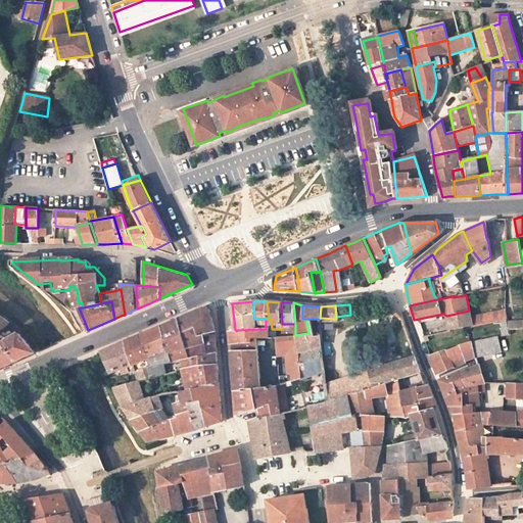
[(183,316),(178,318),(186,346),(217,339),(217,332),(208,307),(202,307),(199,308),(183,316)]
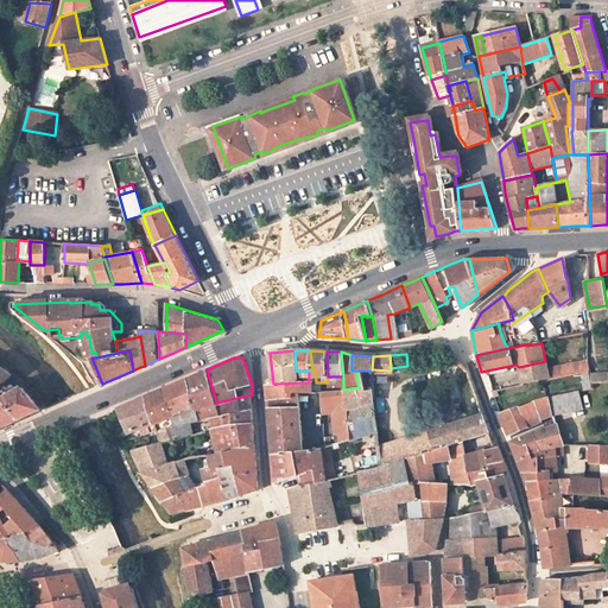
[(587,360),(546,368),(549,378),(581,372),(588,369),(587,360)]
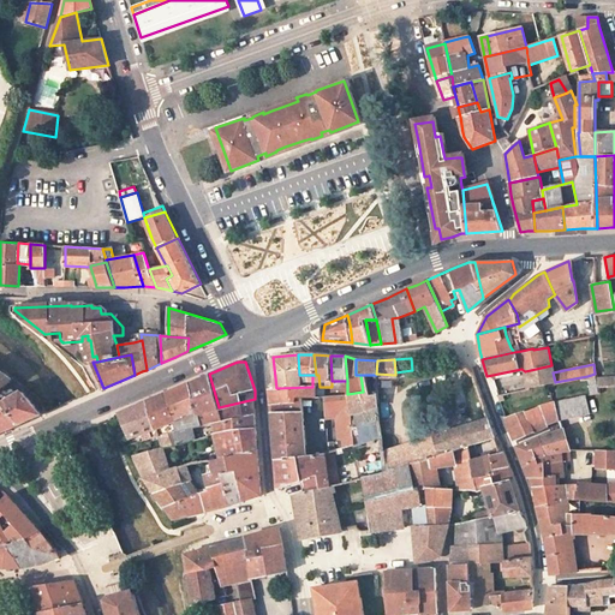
[(553,372),(551,365),(525,371),(529,388),(548,384),(555,382),(553,372)]
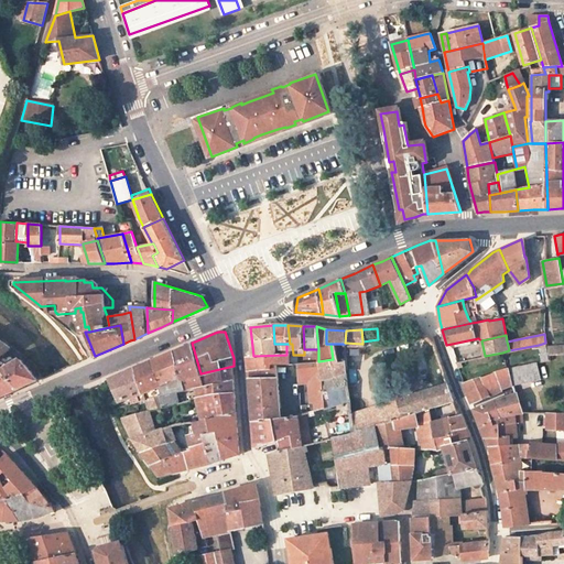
[(0,338),(0,356),(10,347),(1,339),(0,338)]
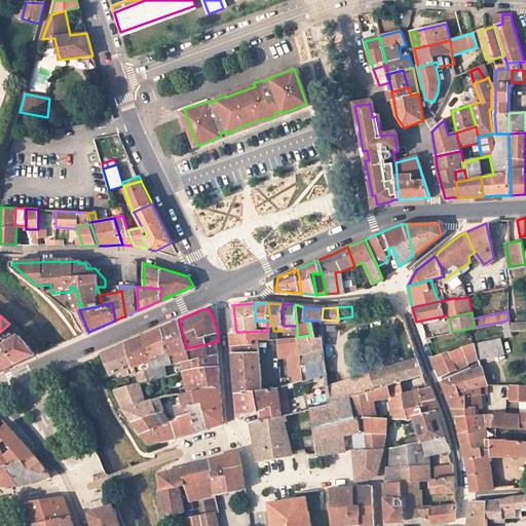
[(170,352),(187,348),(179,320),(171,324),(162,327),(170,352)]
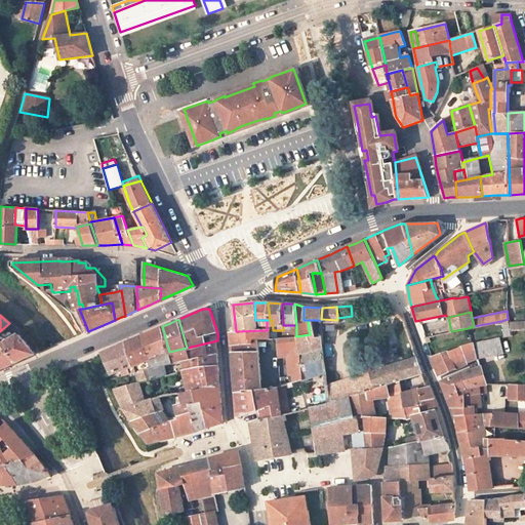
[(344,378),(337,320),(321,319),(321,320),(322,331),(323,347),(327,382),(344,378)]
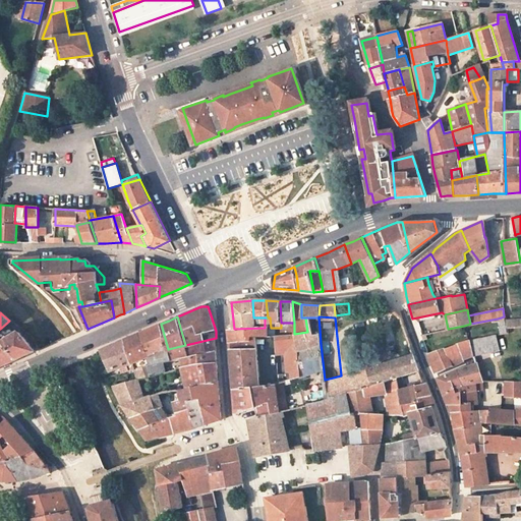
[(498,319),(501,334),(507,332),(506,327),(504,316),(498,319)]
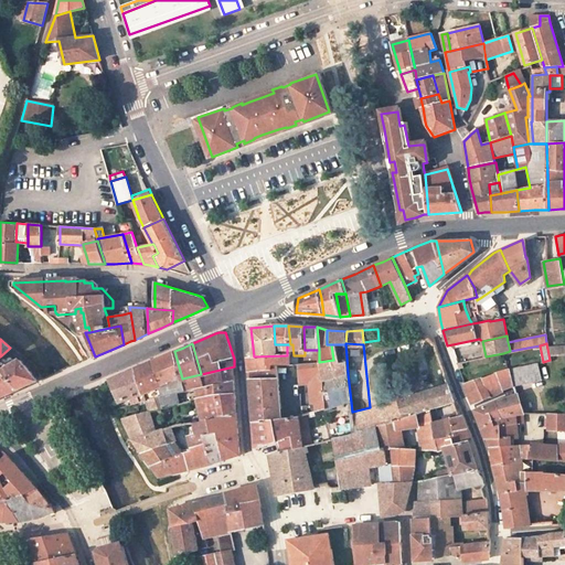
[(162,386),(182,379),(174,351),(164,355),(152,361),(162,386)]
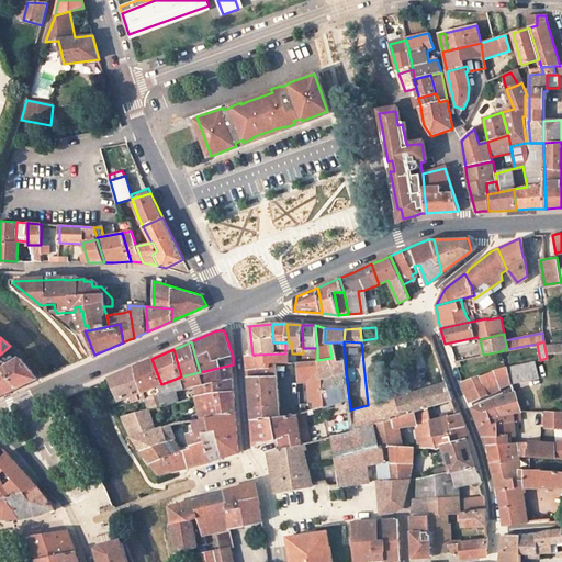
[(276,375),(274,363),(293,362),(292,353),(285,353),(253,355),(246,356),(248,377),(276,375)]
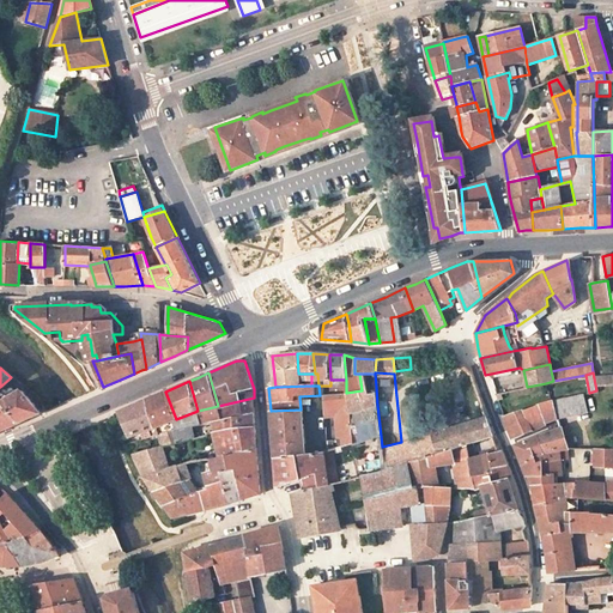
[(346,393),(349,413),(377,405),(376,387),(362,390),(346,393)]
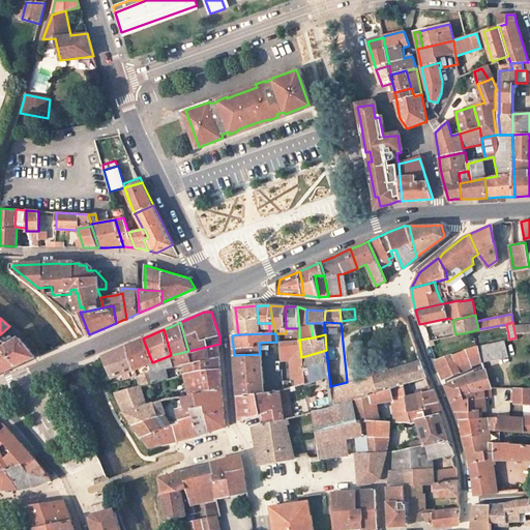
[(0,345),(0,373),(6,370),(18,365),(28,360),(36,356),(20,336),(18,337),(17,336),(10,340),(11,341),(1,347),(0,345)]
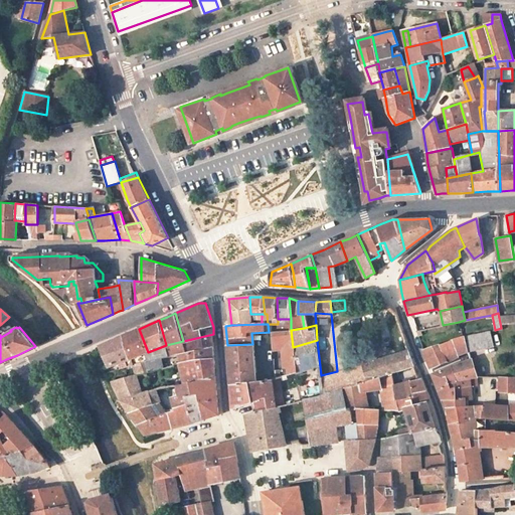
[(131,359),(148,352),(139,329),(132,332),(124,335),(131,359)]
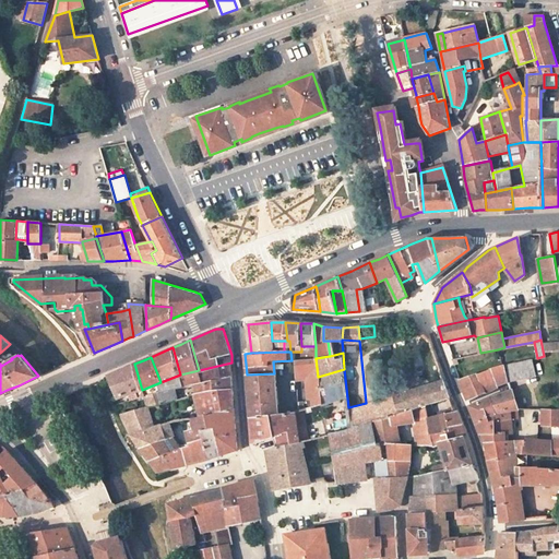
[(295,360),(298,380),(307,379),(318,377),(316,358),(301,359),(295,360)]
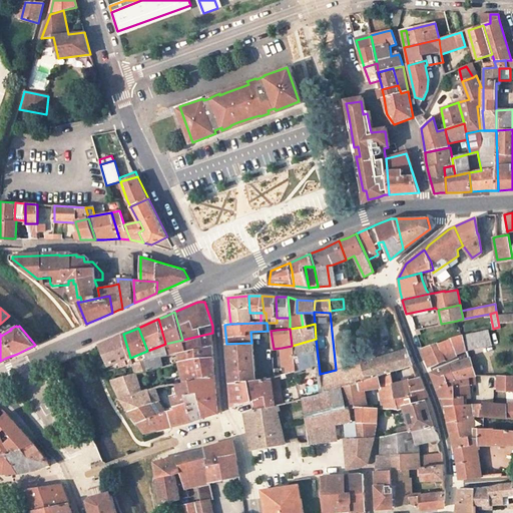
[(490,345),(487,330),(463,335),(467,349),(467,350),(490,345)]
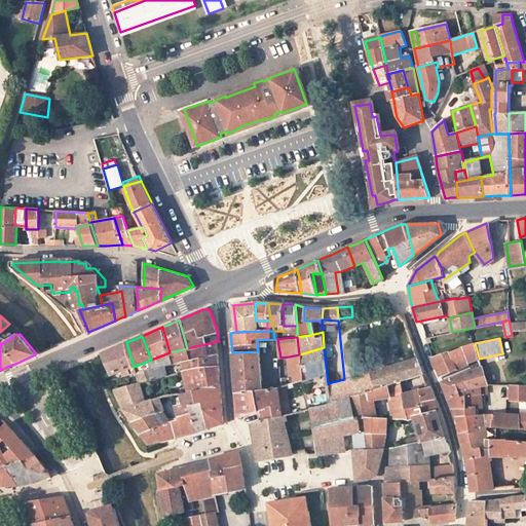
[(218,354),(218,341),(187,348),(190,360),(218,354)]
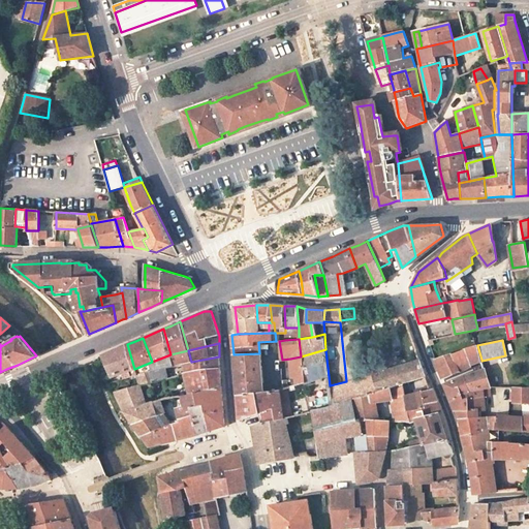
[(113,377),(122,373),(125,378),(136,374),(134,369),(127,344),(114,350),(103,354),(113,377)]
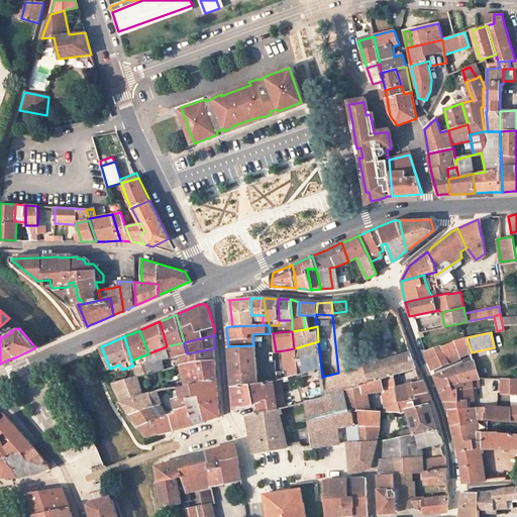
[(467,337),(466,337),(454,341),(454,342),(441,346),(440,345),(424,350),(426,354),(432,371),(459,358),(459,356),(471,352),(471,351),(467,337)]
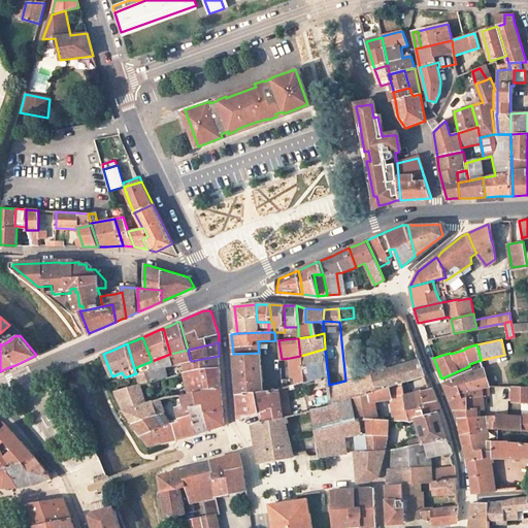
[(278,389),(281,403),(283,417),(287,417),(311,410),(324,407),(331,404),(329,385),(325,349),(300,356),(305,382),(293,385),(278,389)]
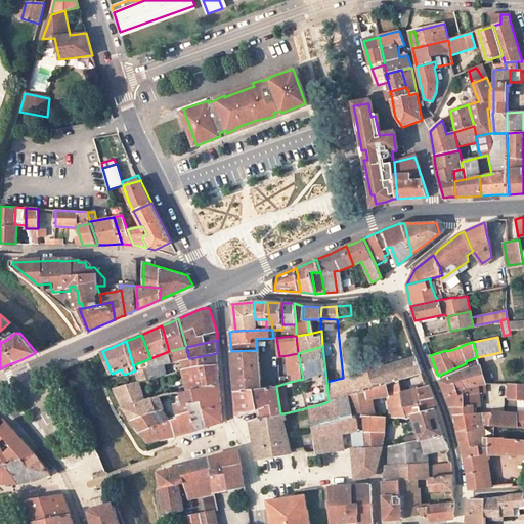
[(189,358),(186,347),(169,351),(172,362),(180,360),(189,358)]
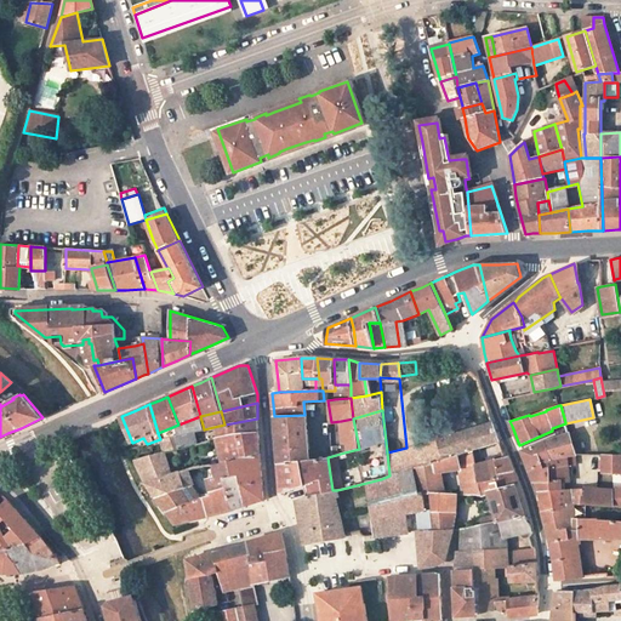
[(301,461),(309,460),(306,425),(305,415),(274,416),(278,463),(301,461)]
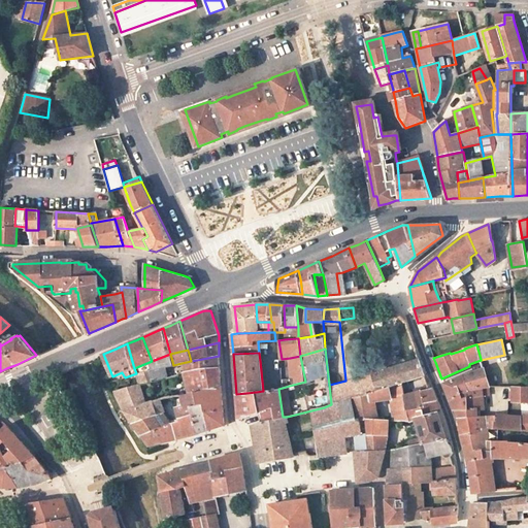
[(173,365),(170,354),(152,361),(156,369),(165,367),(173,365)]
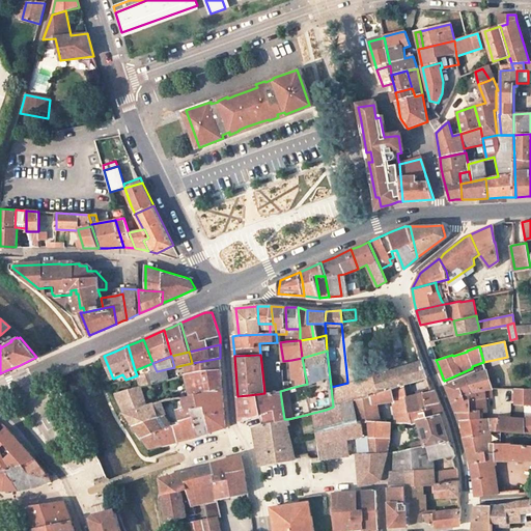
[(192,363),(183,365),(185,374),(200,370),(221,369),(220,358),(192,363)]
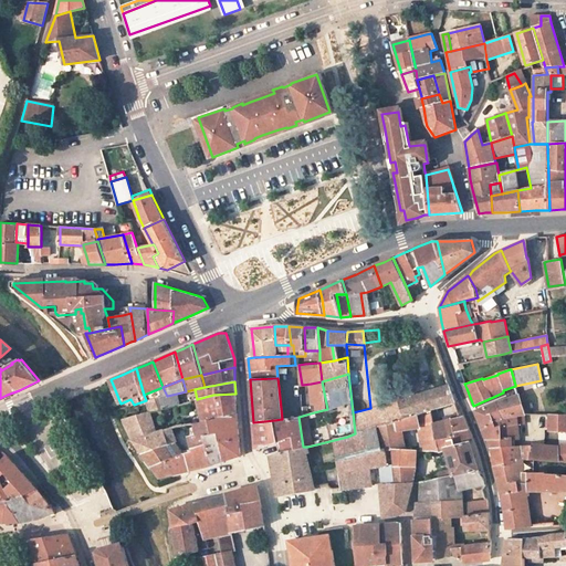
[(311,384),(314,412),(327,409),(322,381),(311,384)]
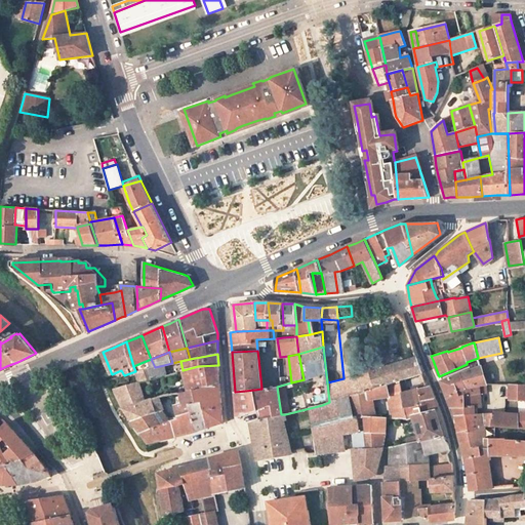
[(418,365),(415,357),(352,375),(357,393),(387,384),(398,380),(421,373),(418,365)]
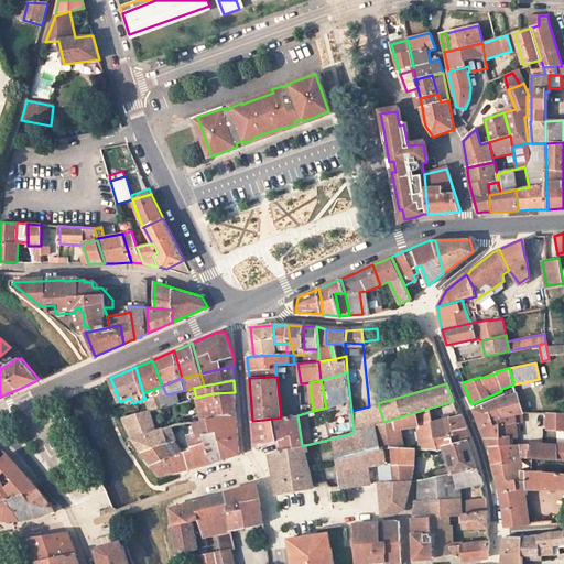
[(166,394),(162,386),(143,393),(145,399),(166,394)]
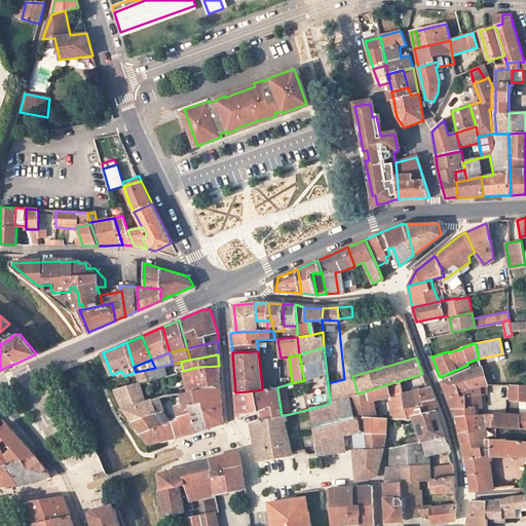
[(155,368),(136,372),(139,382),(146,381),(167,375),(164,366),(155,368)]
